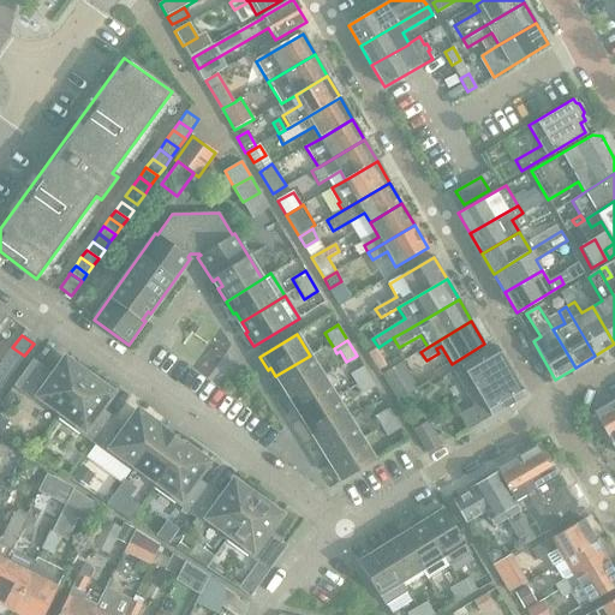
[(12,347),(4,359),(16,368),(24,356),(12,347)]
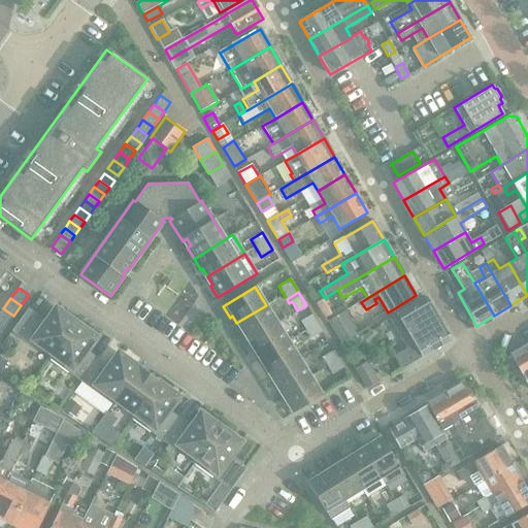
[(389,320),(402,341),(439,320),(427,298),(389,320)]
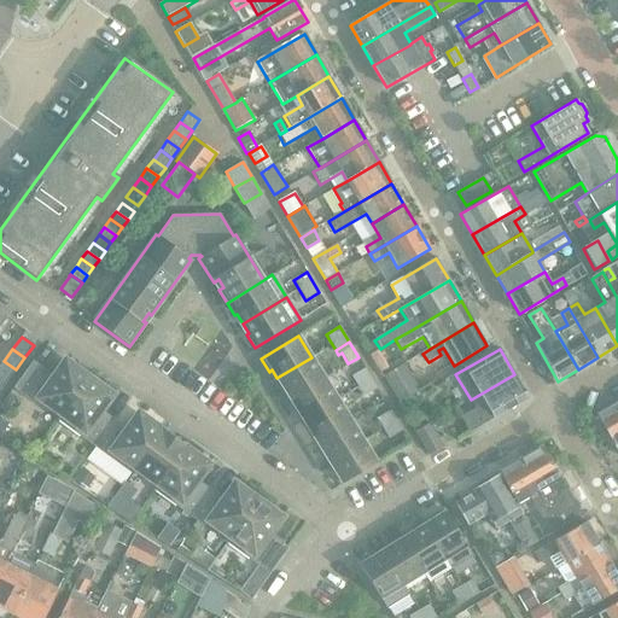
[(280,389),(287,400),(324,377),(312,357),(277,378),(283,388),(280,389)]
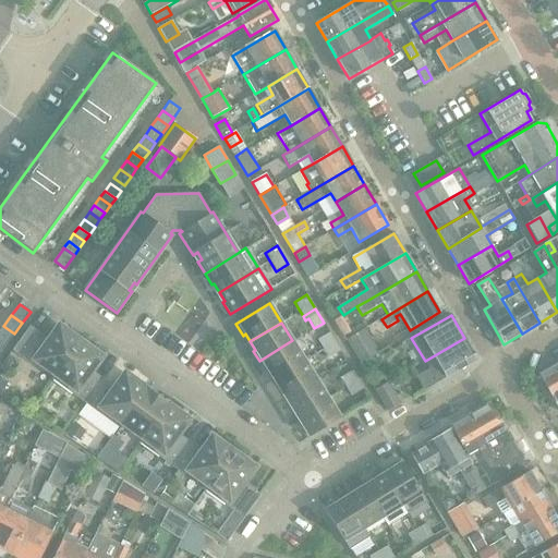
[(3,326),(0,330),(0,340),(5,346),(14,334),(3,326)]
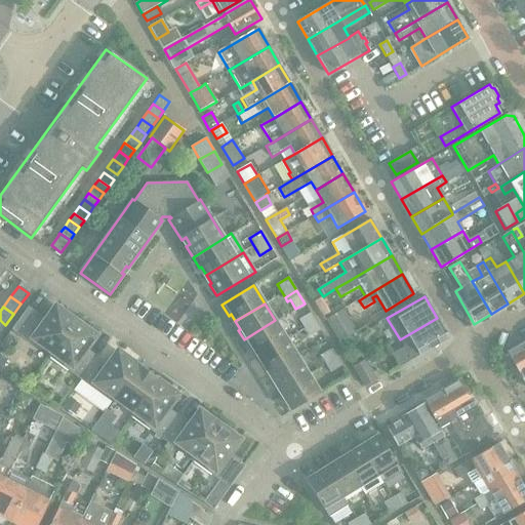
[(32,339),(51,353),(52,354),(76,320),(66,313),(64,315),(53,308),(44,321),(28,308),(11,330),(29,342),(32,339)]
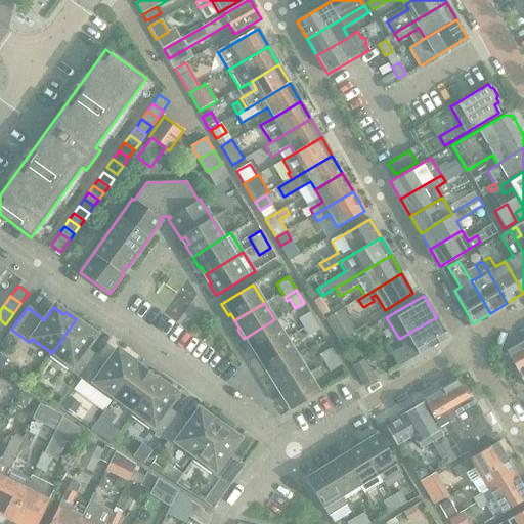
[(324,319),(337,341),(355,330),(342,309),(324,319)]
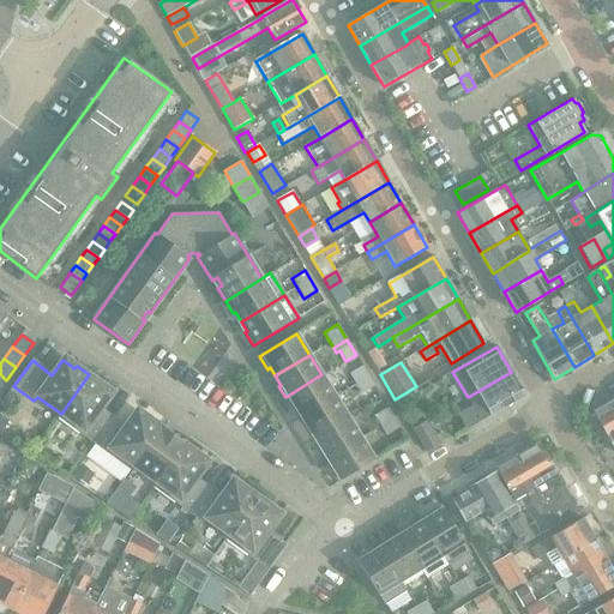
[(349,374),(355,384),(368,375),(362,366),(349,374)]
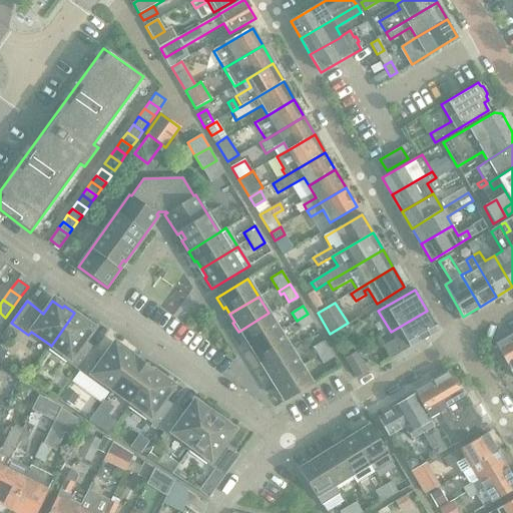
[(438,331),(427,311),(391,332),(395,339),(383,347),(390,359),(438,331)]
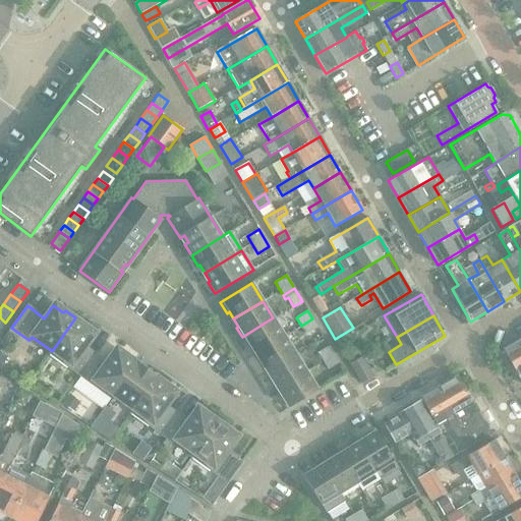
[(85,326),(75,317),(52,351),(51,350),(48,354),(79,377),(96,355),(85,348),(95,335),(84,328),(85,326)]
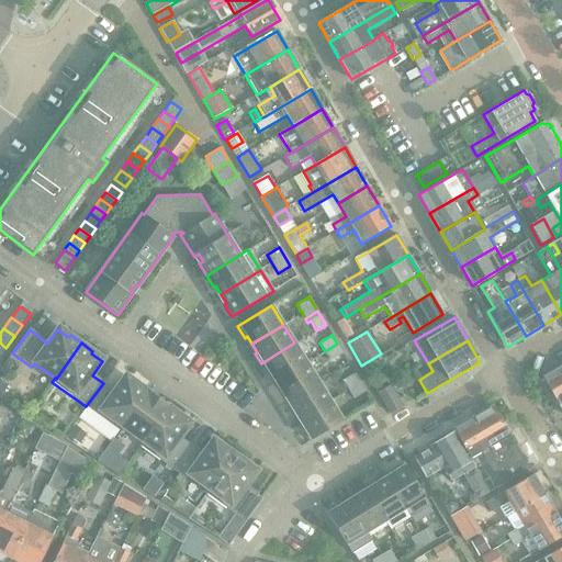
[(271,374),(276,381),(306,362),(294,343),(261,363),(269,375),(271,374)]
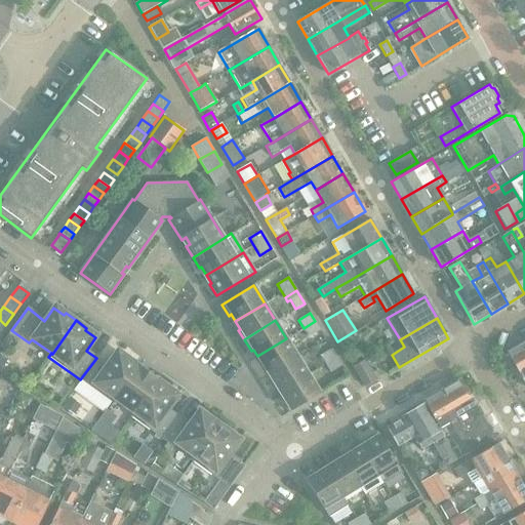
[(320,330),(315,321),(304,328),(309,337),(320,330)]
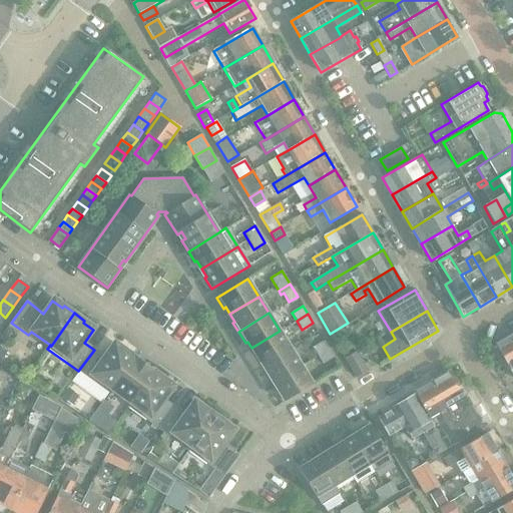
[(253,357),(261,367),(291,348),(280,331),(251,348),(255,356),(253,357)]
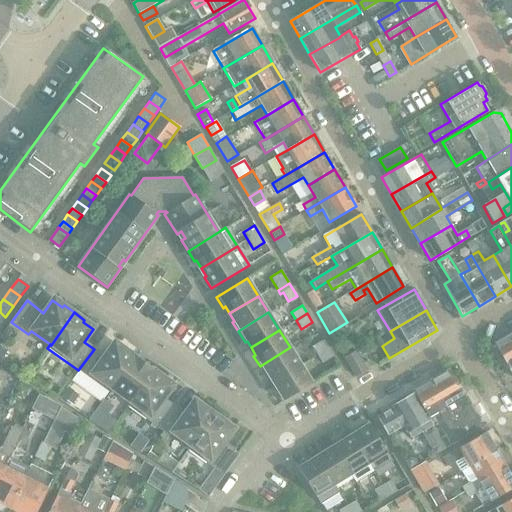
[(511,332),(495,343),(511,372),(511,332)]
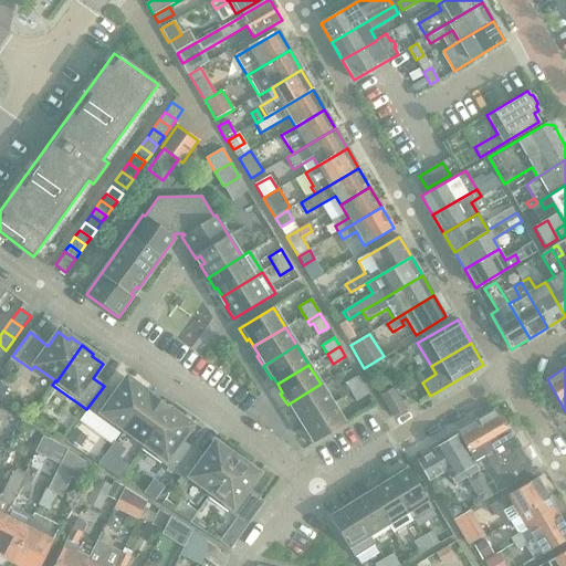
[(344,384),(349,392),(363,385),(357,376),(344,384)]
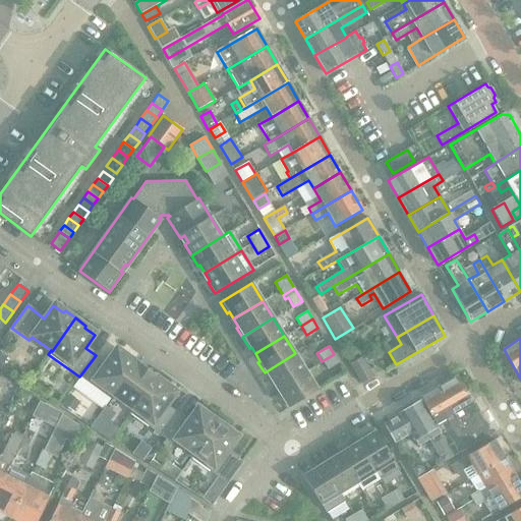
[(111,400),(114,396),(113,396),(135,364),(136,365),(138,363),(126,355),(125,357),(115,350),(106,362),(96,355),(79,377),(111,400)]
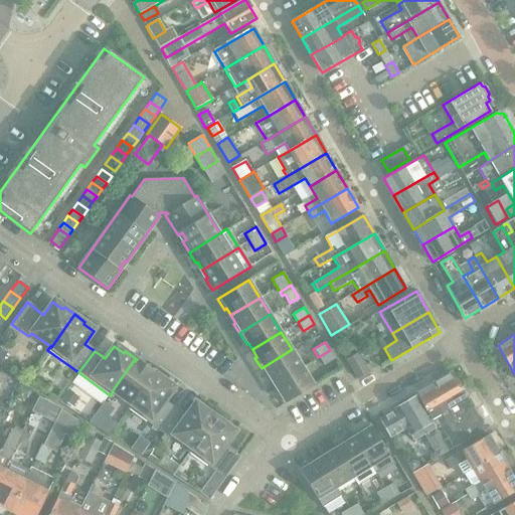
[(270,378),(274,384),(303,367),(292,349),(262,368),(268,379),(270,378)]
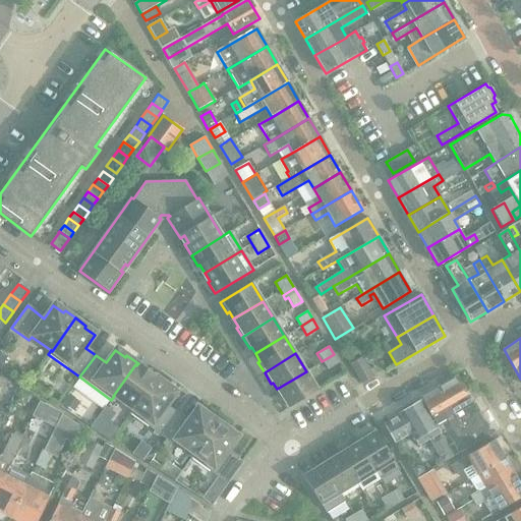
[(340,363),(334,354),(322,361),(328,370),(340,363)]
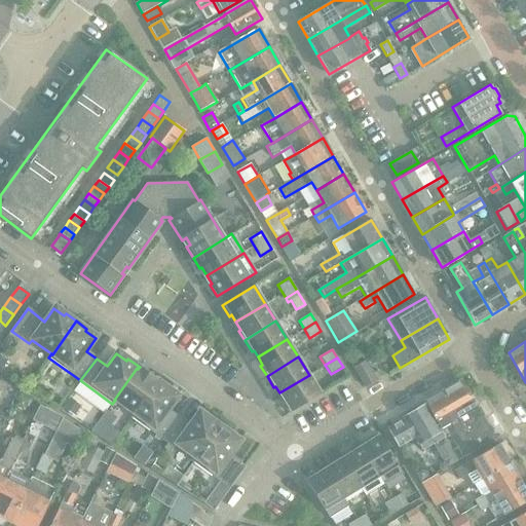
[(368,386),(377,380),(366,361),(357,367),(368,386)]
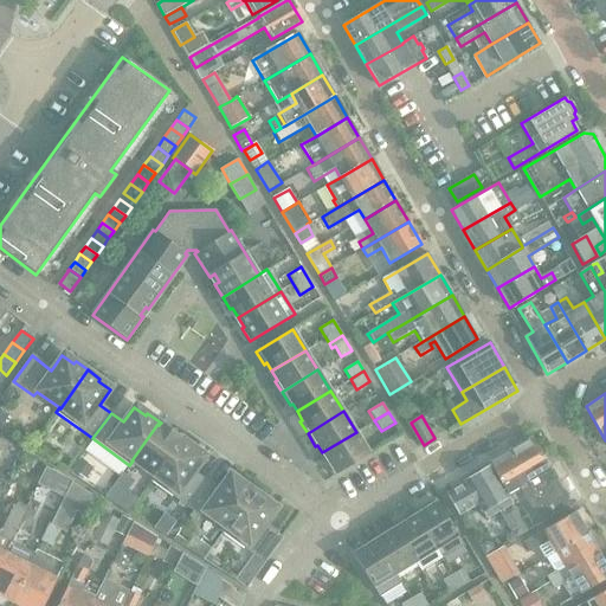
[(131,461),(133,461),(154,476),(155,477),(181,440),(179,439),(159,425),(158,424),(131,461)]
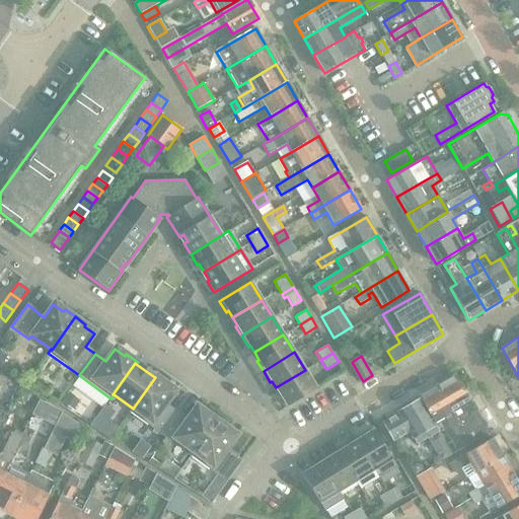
[(316,388),(305,370),(276,387),(281,395),(279,396),(286,408),(316,388)]
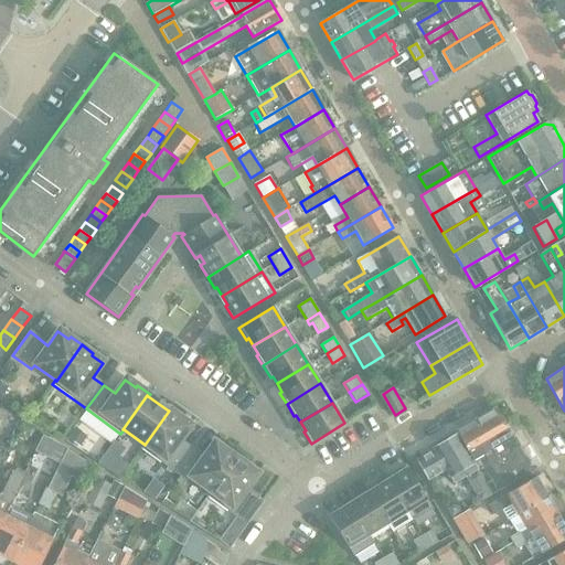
[(140,448),(174,472),(192,449),(181,440),(191,427),(180,419),(182,417),(169,407),(167,409),(169,411),(145,445),(144,444),(140,448)]
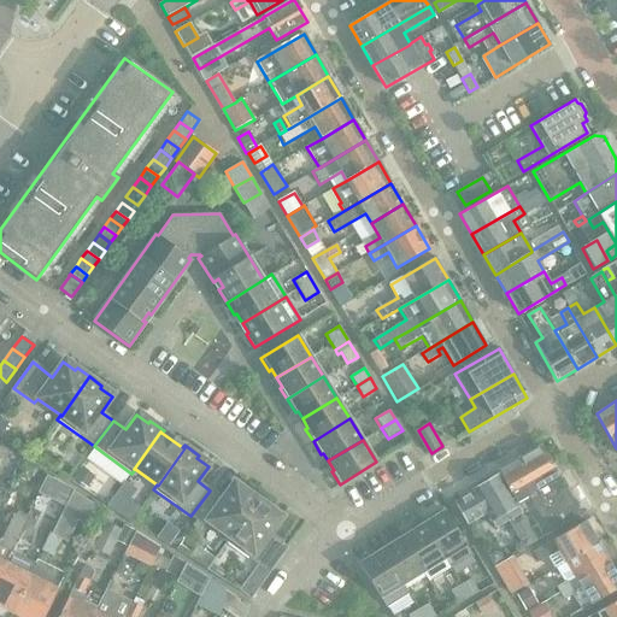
[(541,447),(519,459),(550,507),(548,509),(559,528),(581,515),(541,447)]
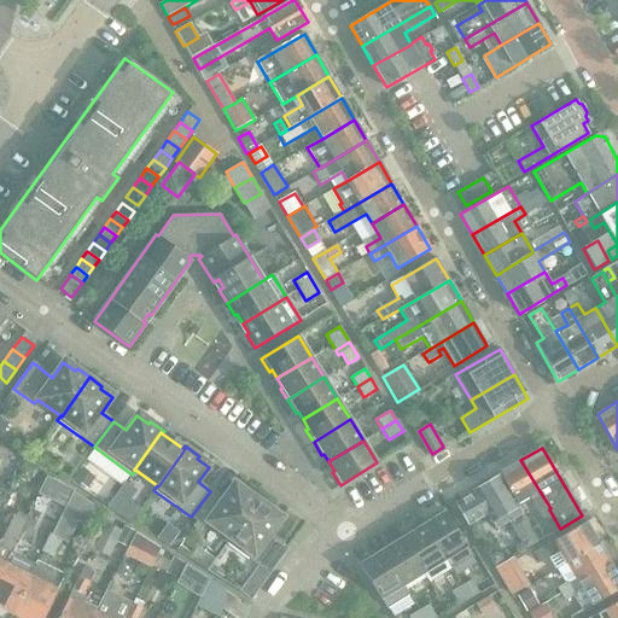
[(544,512),(549,509),(551,508),(520,460),(499,472),(501,476),(519,503),(535,494),(540,502),(538,503),(544,512)]
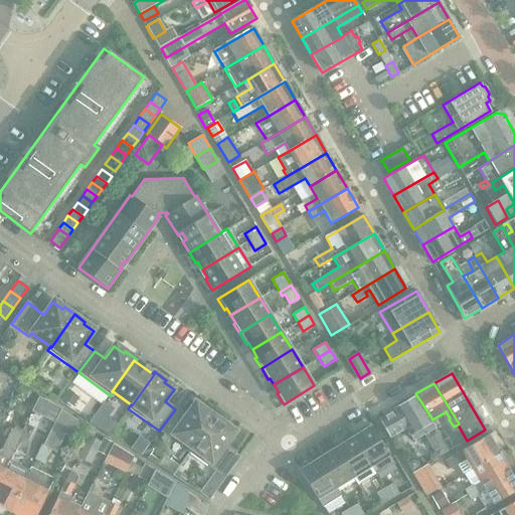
[(67,389),(61,399),(72,407),(79,398),(67,389)]
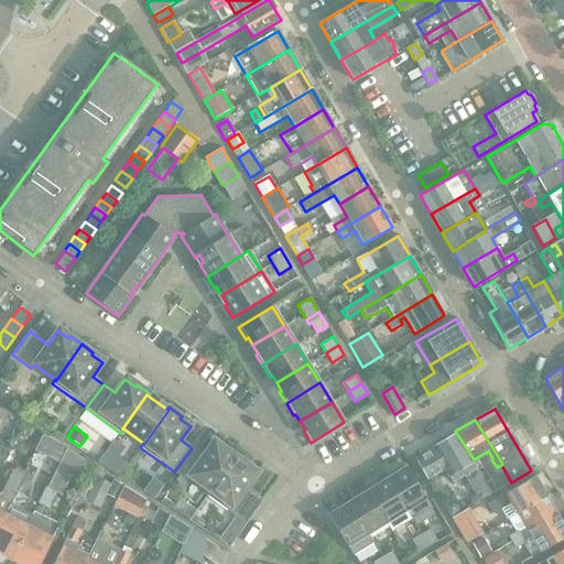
[(478,468),(474,459),(457,434),(447,440),(443,438),(436,442),(436,446),(433,448),(434,449),(418,461),(429,479),(445,468),(454,483),(464,477),(477,469),(478,468)]
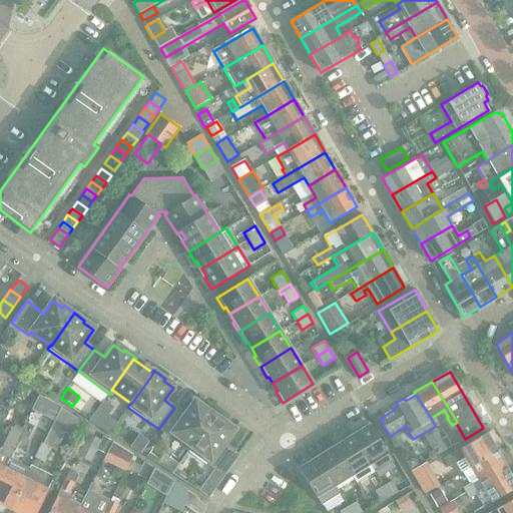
[(31,410),(54,421),(61,407),(38,396),(31,410)]
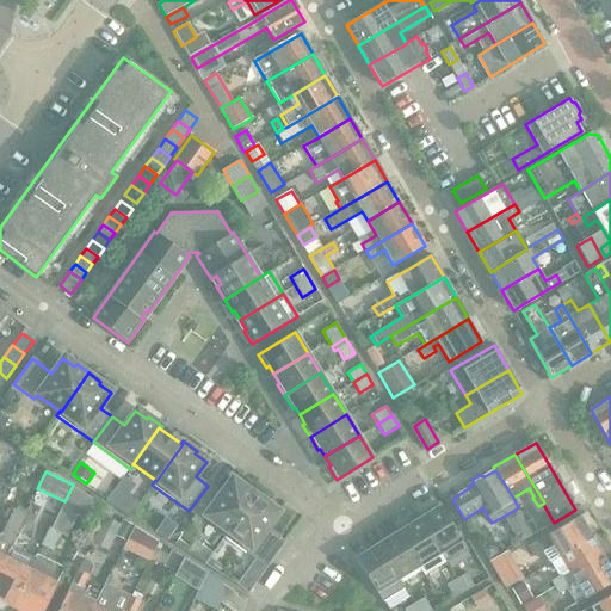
[(204,516),(228,532),(257,494),(244,485),(242,487),(230,479),(220,494),(208,486),(189,511),(202,520),(204,516)]
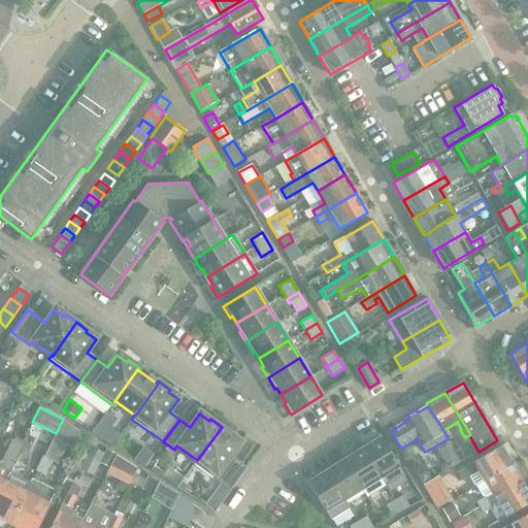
[(63,419),(43,457),(53,462),(57,464),(66,447),(77,452),(87,434),(63,419)]
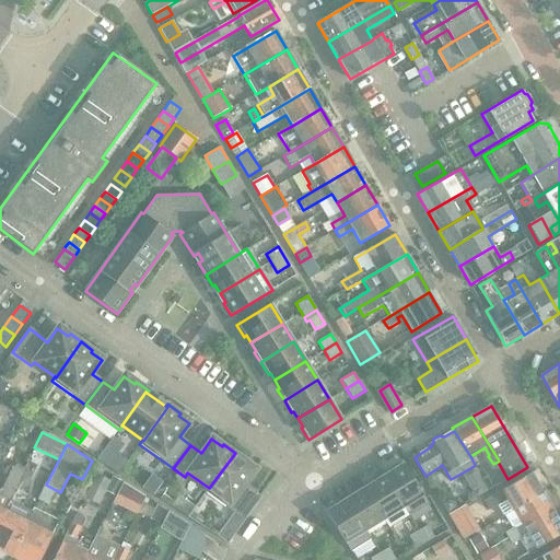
[(114,469),(120,459),(104,450),(97,459),(114,469)]
